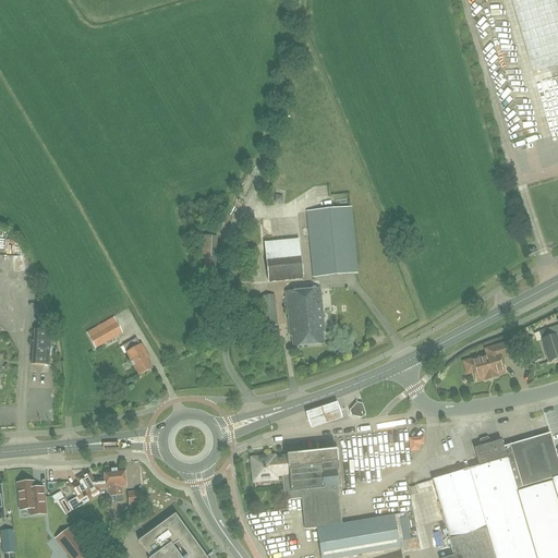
[(557,65),(557,0),(511,0),(534,73),(557,65)]
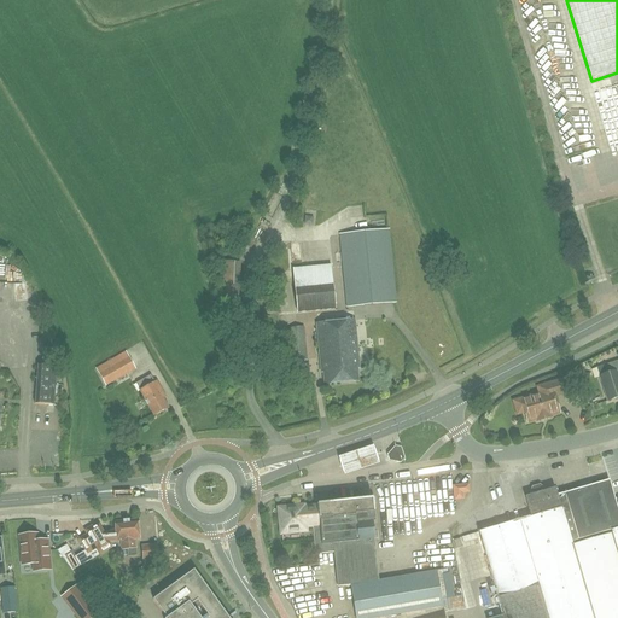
[(347,307),(396,302),(389,229),(340,234),(347,307)]
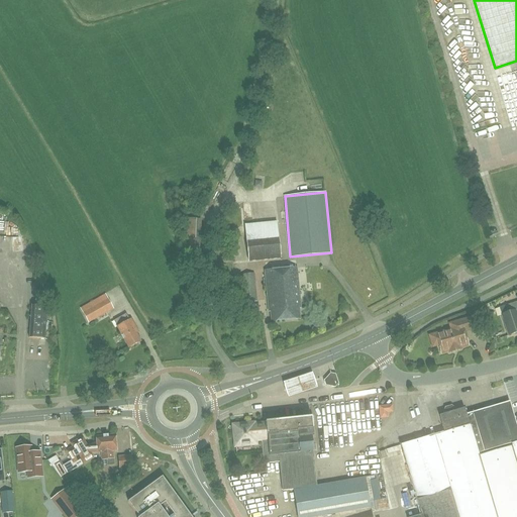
[(278,222),(245,226),(249,261),(281,257),(278,222)]
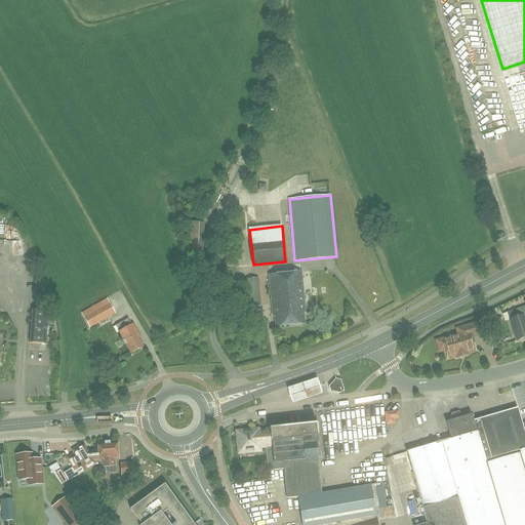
[(215,283),(230,281),(229,269),(213,270),(215,283)]
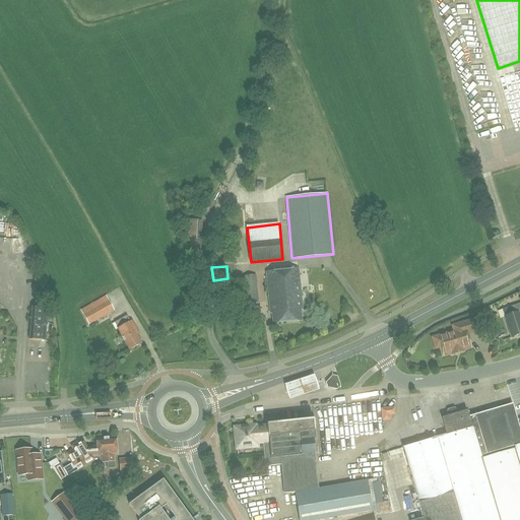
[(273,324),(302,321),(301,311),(303,311),(300,270),(267,273),(270,314),(272,314),(273,324)]
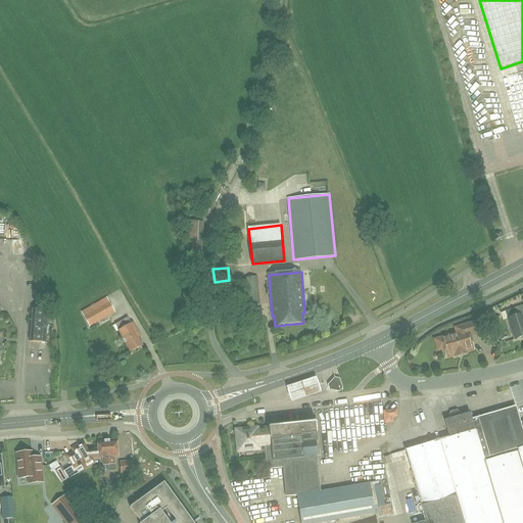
[(246,306),(259,305),(257,277),(244,278),(246,306)]
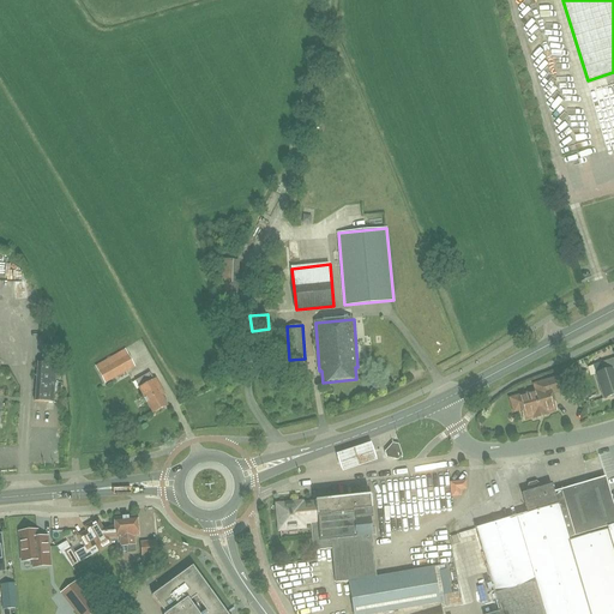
[(134,367),(127,356),(124,350),(95,366),(104,384),(134,367)]
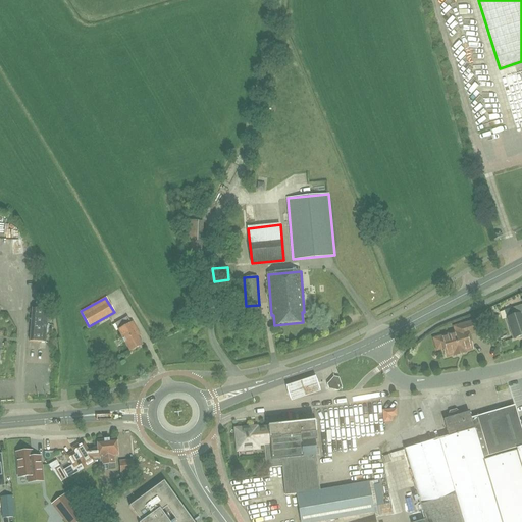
[(48,309),(47,309),(47,305),(39,304),(39,307),(41,307),(41,309),(32,308),(30,341),(46,342),(48,309)]
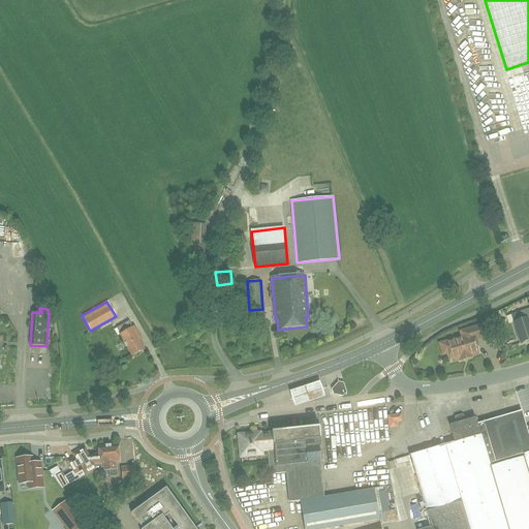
[(514,322),(521,343),(527,341),(527,343),(528,342),(528,308),(520,312),(522,319),(514,322)]
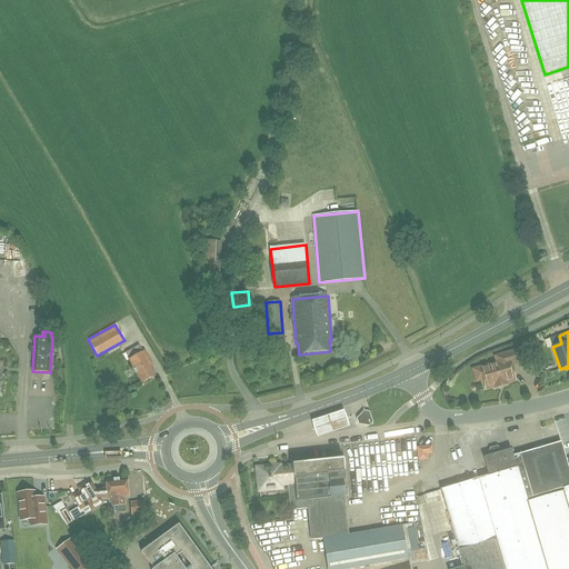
[(152,366),(147,356),(145,351),(142,352),(139,346),(126,353),(129,359),(129,360),(142,383),(156,376),(150,367),(152,366)]
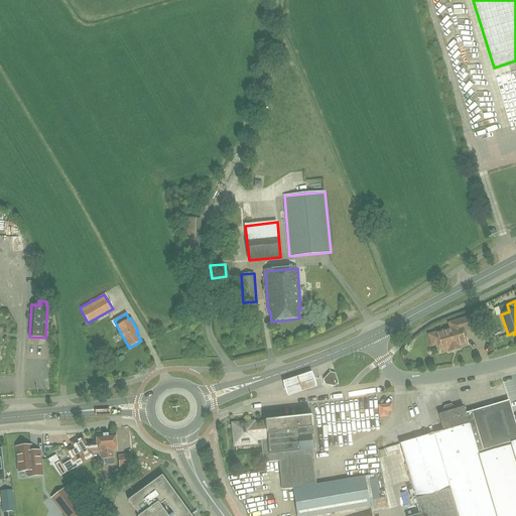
[(437,345),(438,344),(440,352),(448,350),(448,352),(460,349),(460,347),(467,345),(462,328),(467,327),(467,330),(476,328),(473,316),(448,324),(450,329),(434,334),(437,345)]
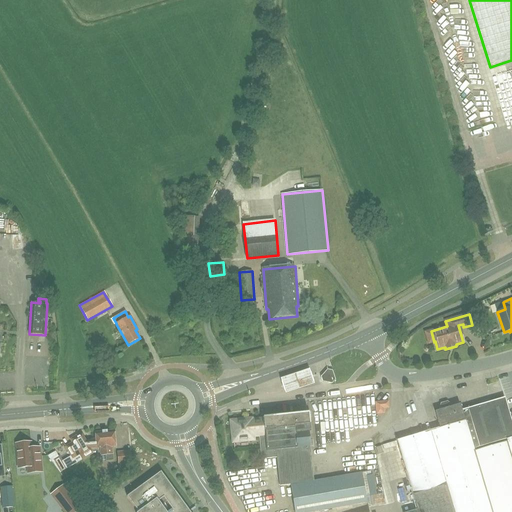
[(310,366),(280,376),(286,391),(315,381),(310,366)]
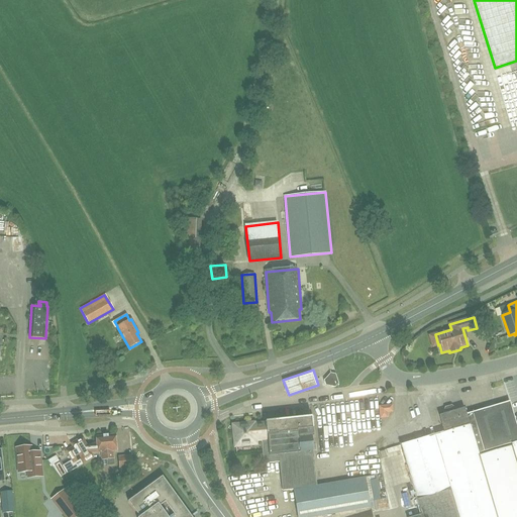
[(324,381),(325,386),(335,388),(338,384),(335,375),(330,374),(324,381)]
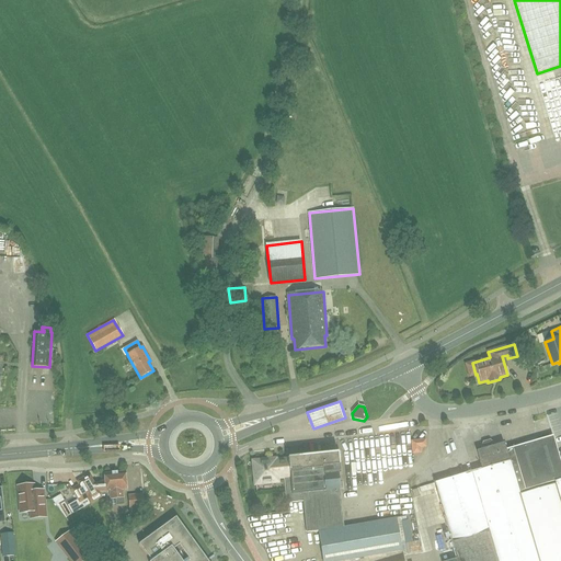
[(495,446),(482,449),(477,451),(482,469),(434,483),(457,559),(450,560),(560,560),(560,502),(556,484),(526,493),(525,490),(560,479),(560,465),(552,436),(507,449),(506,444),(504,444),(495,446)]
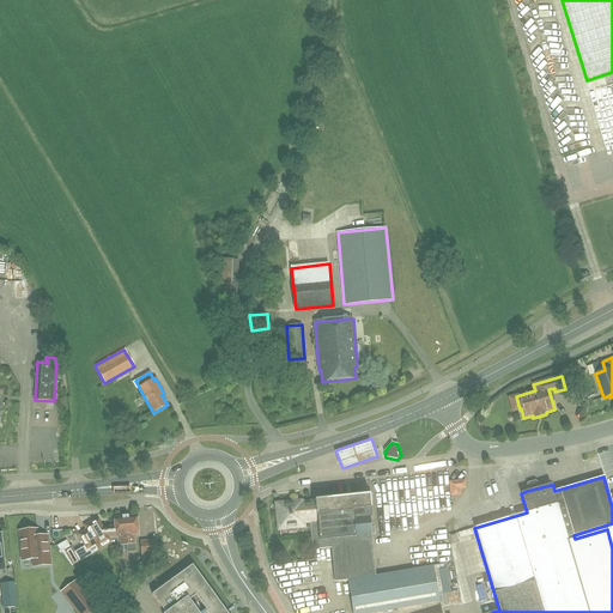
[(460,490),(466,489),(465,480),(451,483),(453,496),(461,495),(460,490)]
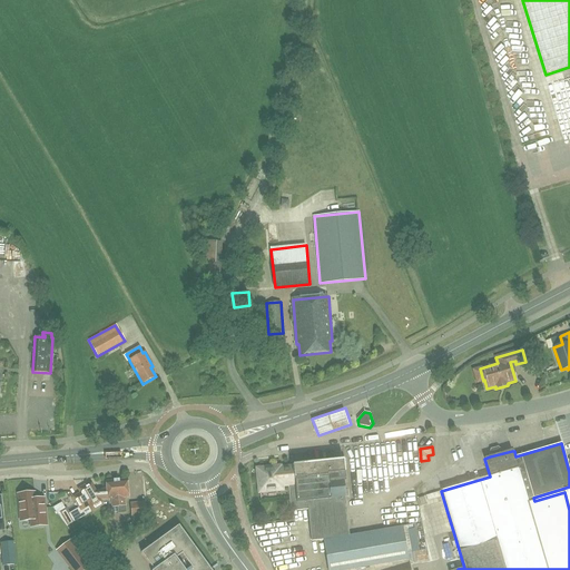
[(293,467),(297,511),(306,510),(312,542),(324,540),(328,569),(350,569),(409,560),(403,527),(350,536),(342,461),(293,465),(293,467)]
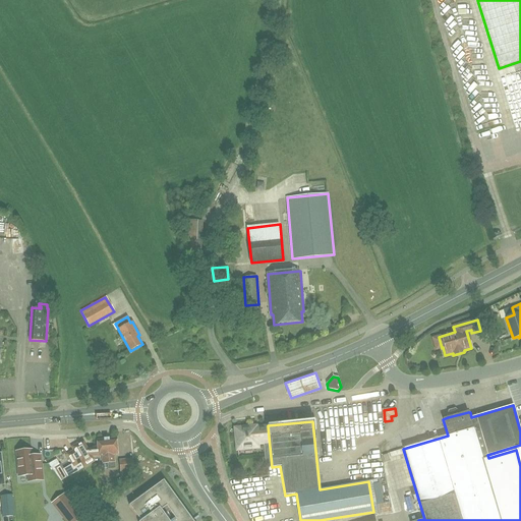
[(272,467),(268,426),(261,427),(261,428),(255,429),(255,426),(235,428),(237,449),(257,447),(257,443),(264,443),(267,468),(272,467)]
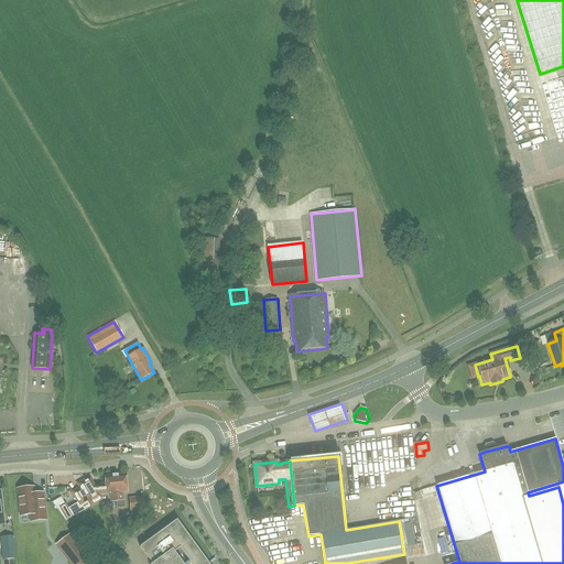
[(105,476),(106,485),(95,486),(90,479),(86,481),(85,479),(78,484),(80,487),(73,491),(80,506),(88,500),(91,506),(102,499),(100,495),(111,494),(111,501),(117,501),(118,508),(126,507),(125,500),(123,492),(128,491),(127,474),(118,475),(114,475),(114,476),(105,476)]
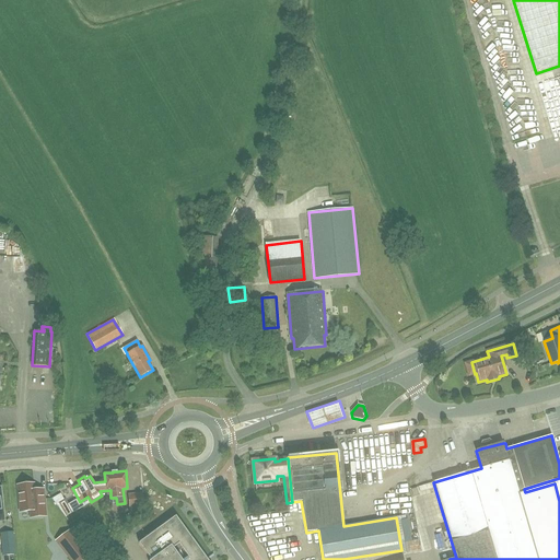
[(19,512),(27,511),(28,517),(34,517),(44,516),(42,499),(42,490),(33,491),(32,485),(15,487),(19,512)]
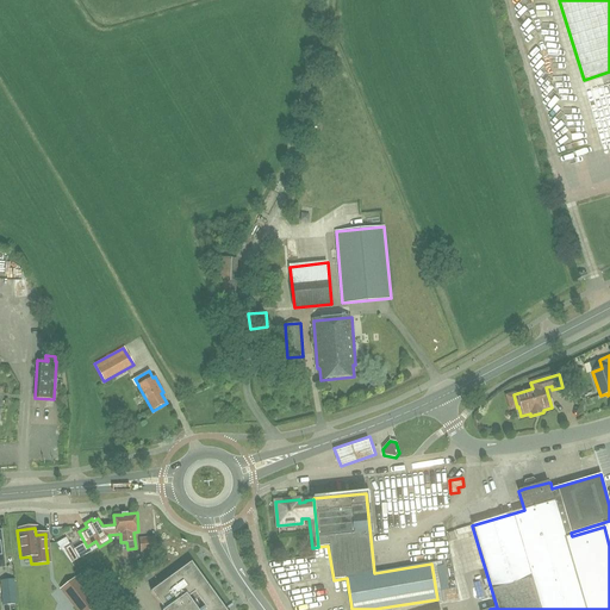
[(143,570),(159,568),(155,537),(139,539),(143,570)]
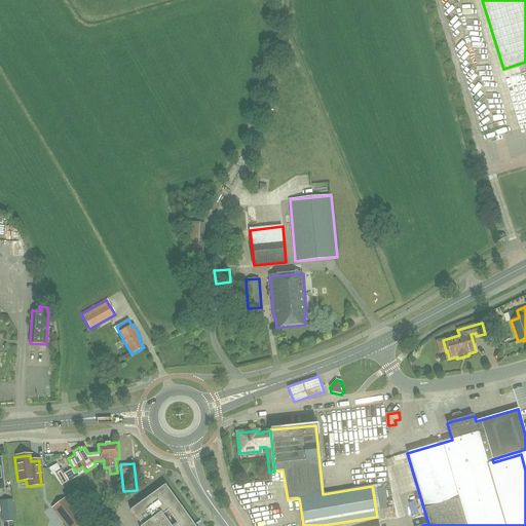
[(141,525),(194,525),(165,485),(130,511),(141,525)]
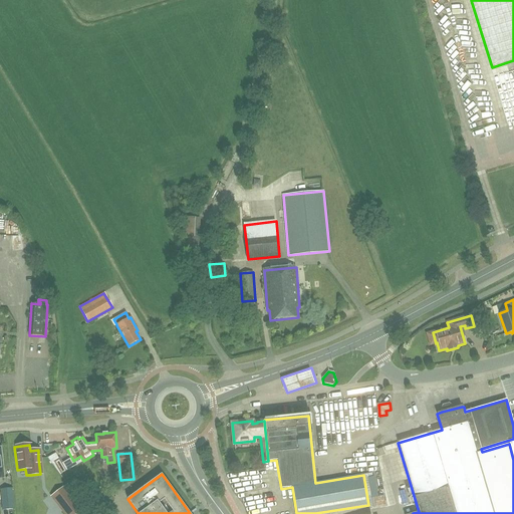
[(65,513),(75,513),(80,511),(63,488),(52,497),(65,513)]
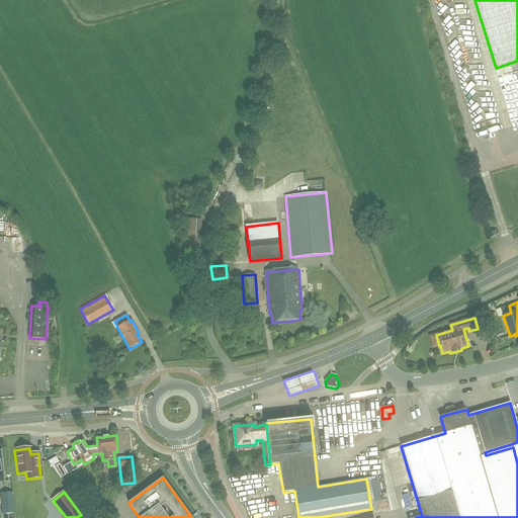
[(3,514),(14,513),(12,493),(1,494),(3,514)]
